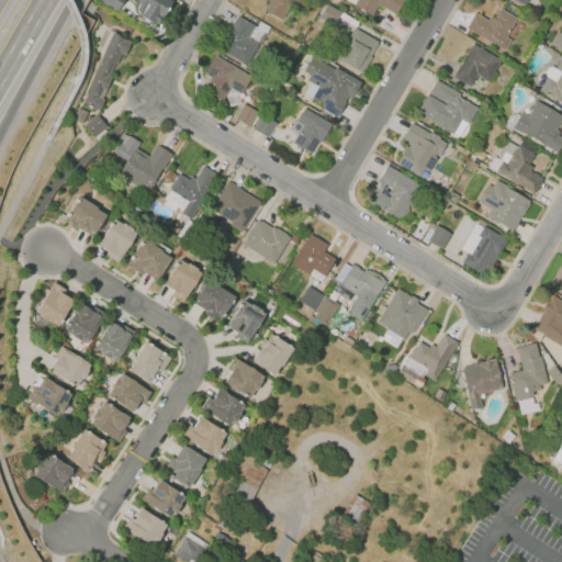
[(103,0),(172,0),(159,24),(156,23),(154,24),(136,14),(138,12),(136,11),(139,4),(131,0),(121,0),(116,10),(102,2),(103,0)]
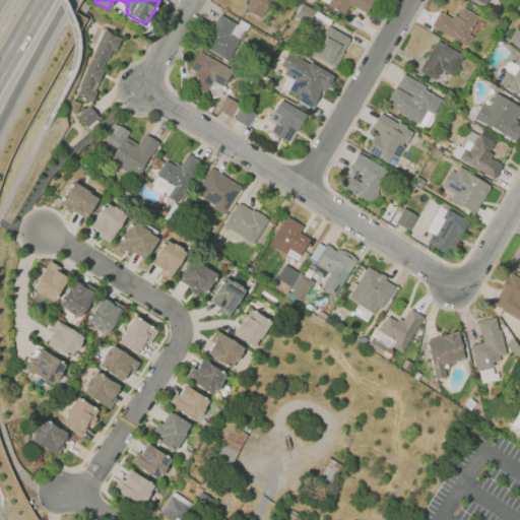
[(245,0),(248,2),(244,8),(260,18),(271,2),(274,2),(275,0),(245,0)]
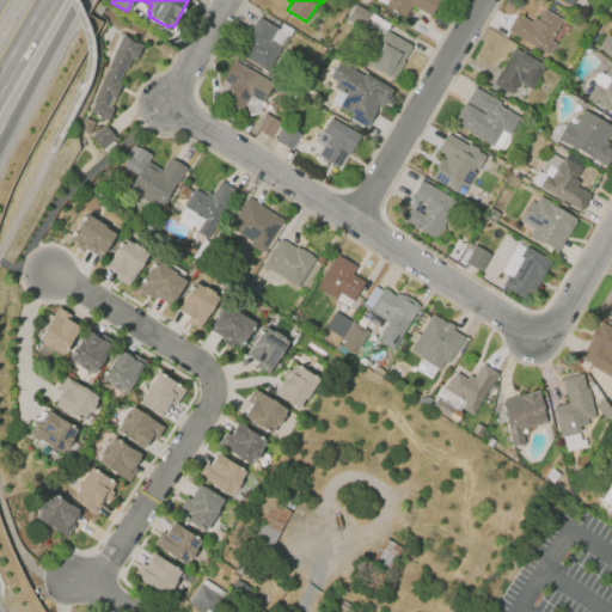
[(387,0),(439,0),(430,16),(411,6),(405,17),(385,6),(387,0)]
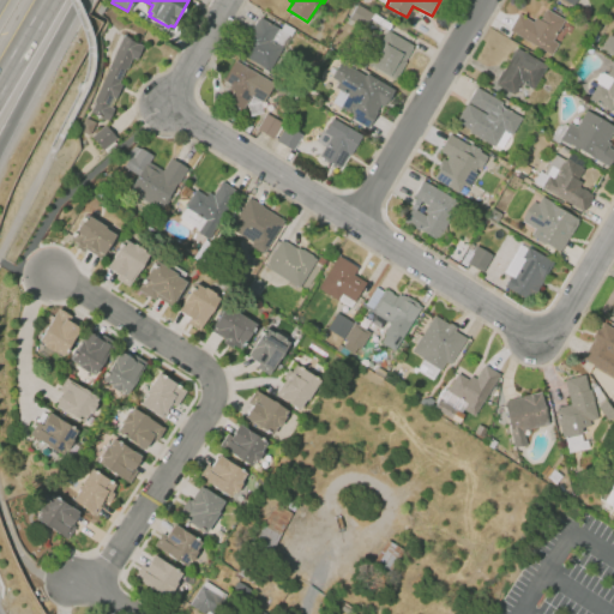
[(130,14),(134,2),(146,8),(140,19),(130,14)]
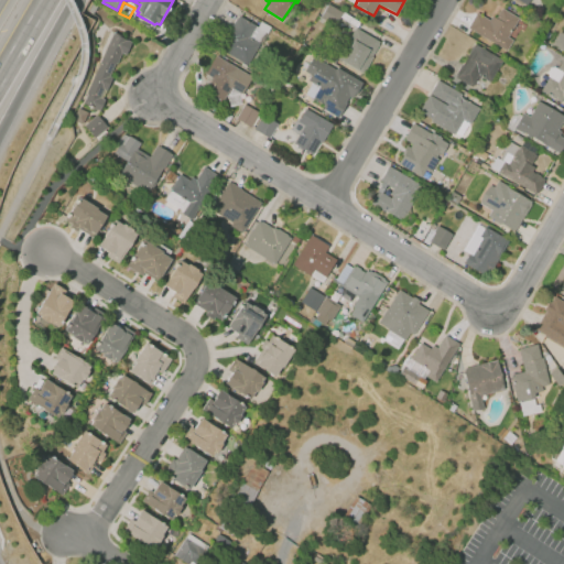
[(318,17),(333,25),(342,12),(327,3),(318,17)]
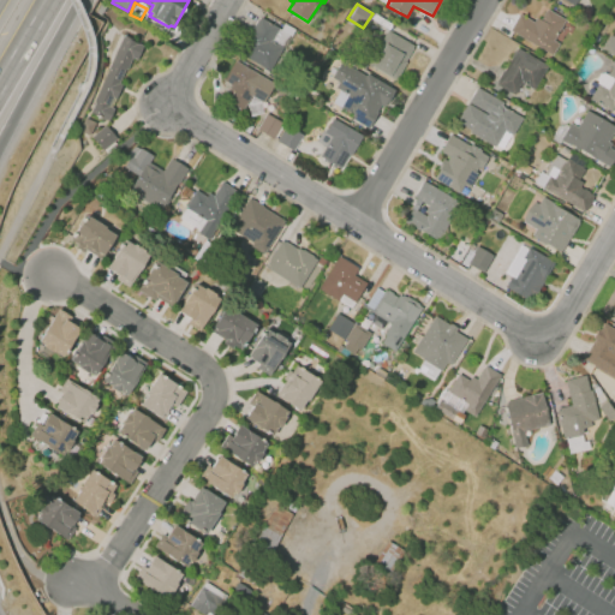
[(511,30),(519,15),(536,24),(547,7),(571,23),(553,54),(511,30)]
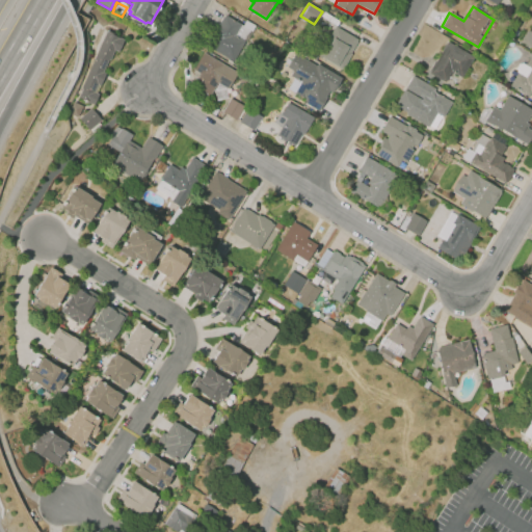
[(224,16),(207,46),(234,62),(246,41),(236,34),(241,25),(224,16)]
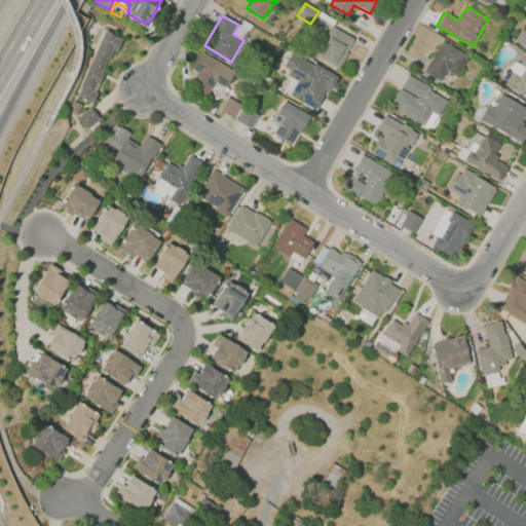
[(331,25),(354,39),(339,67),(314,53),(331,25)]
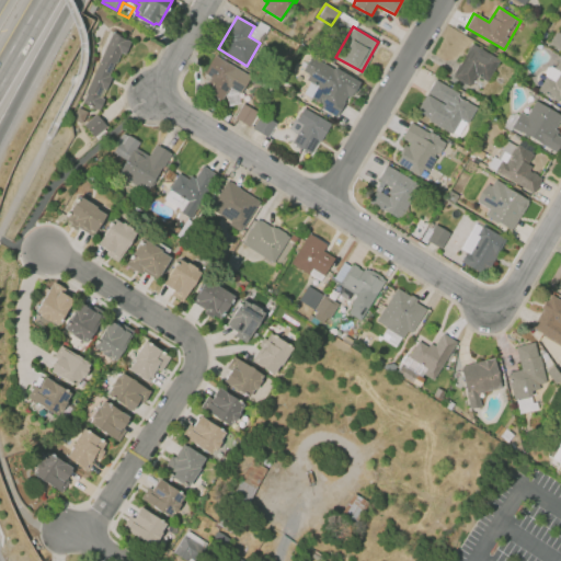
[(560,49),(548,42),(554,32),(559,34),(560,30),(560,49)]
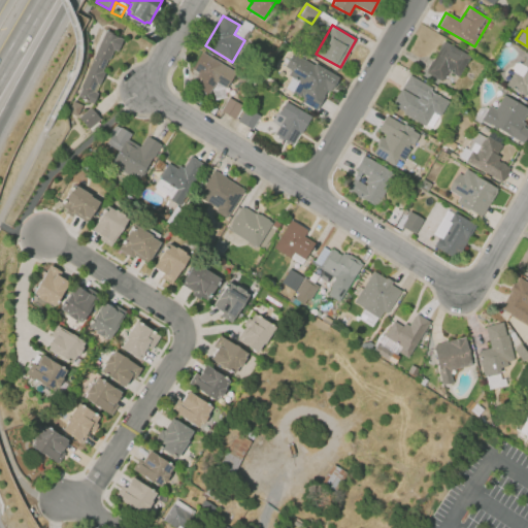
[(105,32),(123,39),(118,51),(114,50),(109,60),(108,59),(103,71),(105,72),(100,85),(99,85),(95,93),(99,94),(94,105),(77,98),(105,32)]
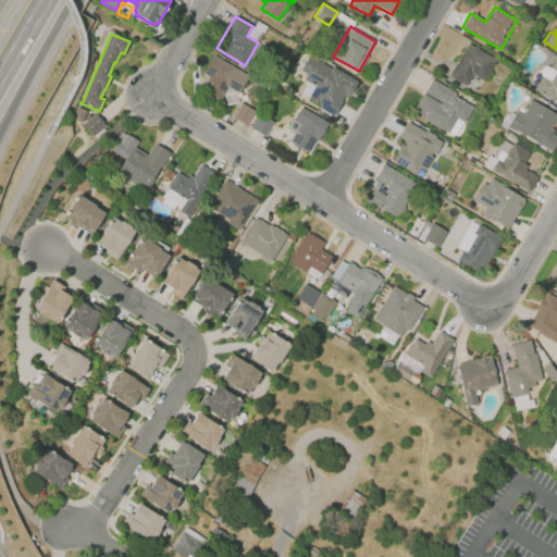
[(469,44),(496,60),(484,82),(472,74),(466,85),(449,76),(469,44)]
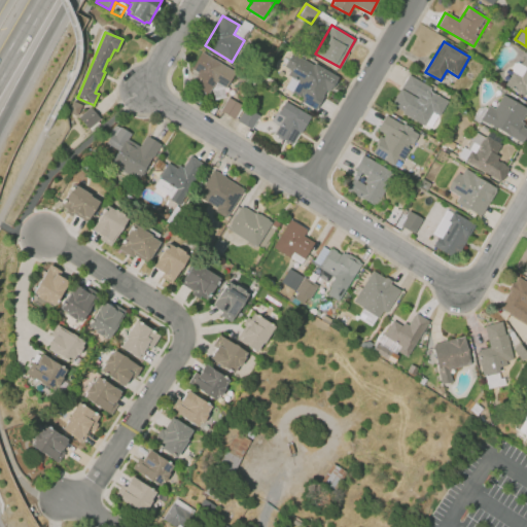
[(292,51),(313,65),(314,63),(339,77),(330,92),(327,90),(321,98),(323,100),(317,110),(303,102),(305,98),(287,88),(293,78),(288,75),(289,71),(282,67),(292,51)]
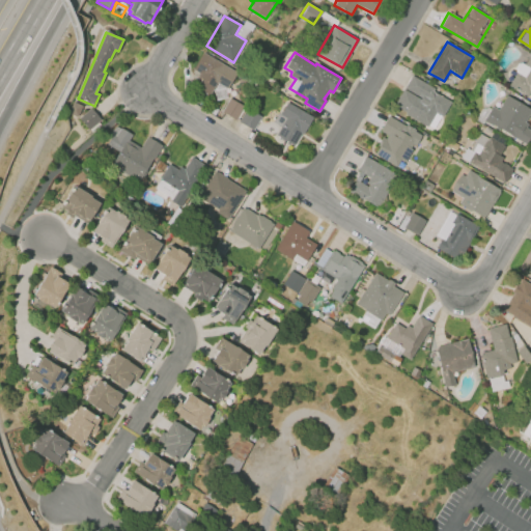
[(203,54),(226,66),(214,89),(211,94),(194,85),(199,75),(194,71),(203,54)]
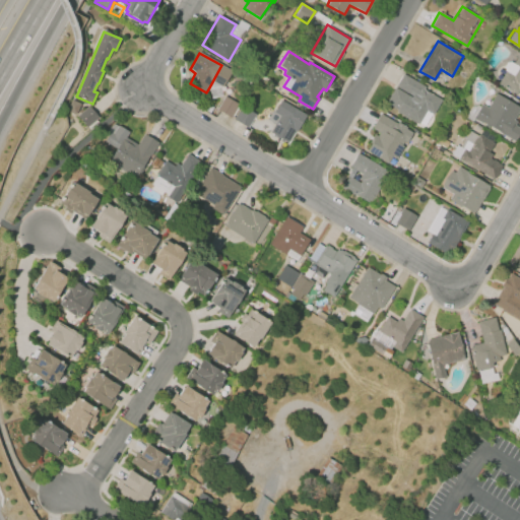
[(498,83),(516,53),(519,55),(519,90),(518,89),(516,94),(498,83)]
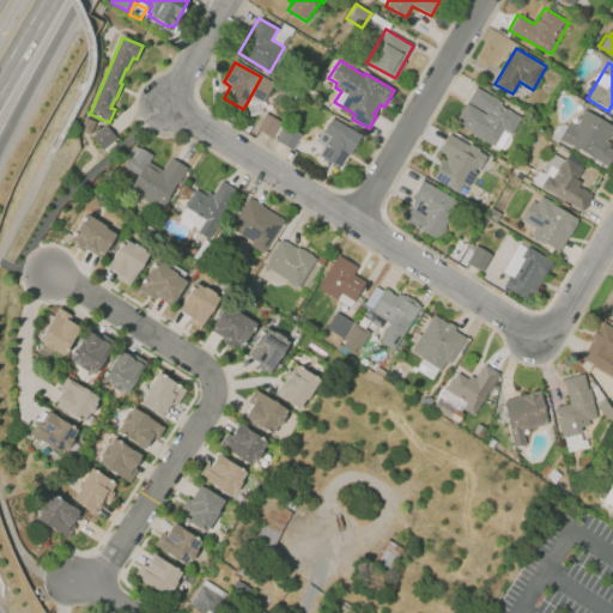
[(475,86),(523,115),(511,134),(503,129),(492,146),(454,122),(475,86)]
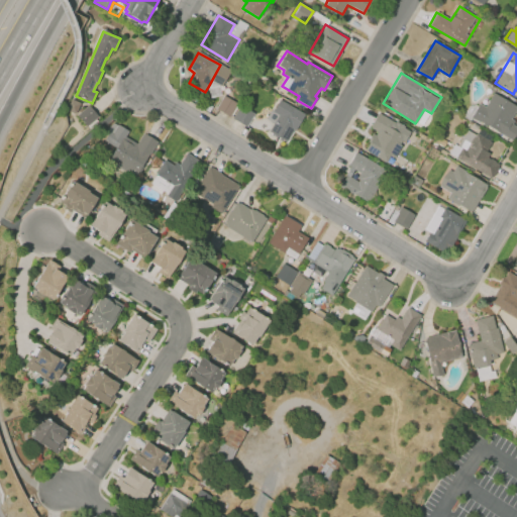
[(471,117),(479,103),(485,106),(493,92),(516,106),(510,117),(516,121),(516,130),(511,141),(471,117)]
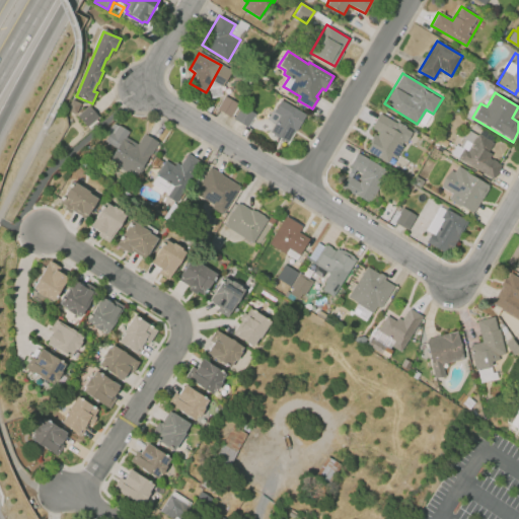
[(225,96),(239,104),(231,118),(217,108),(225,96)]
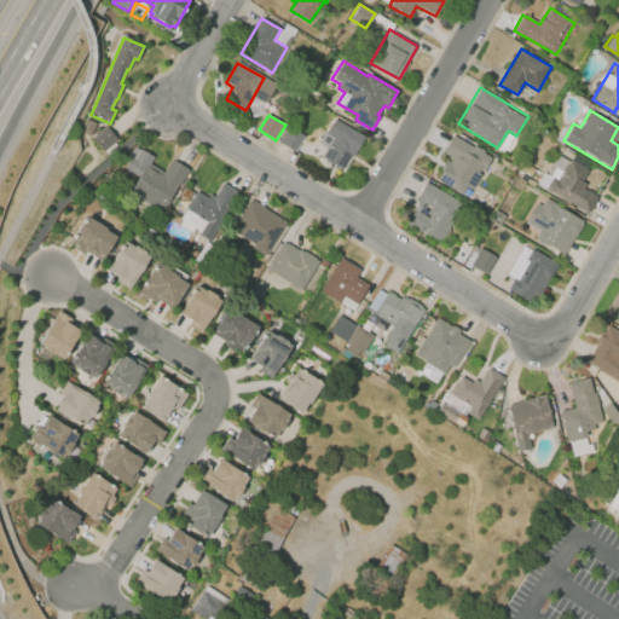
[(87,119),(97,123),(91,137),(80,132),(87,119)]
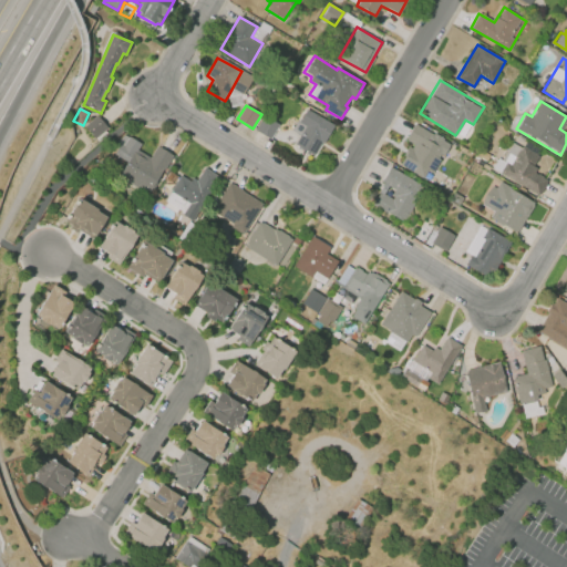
[(306,110),(333,126),(315,157),(295,146),(306,127),(298,123),(306,110)]
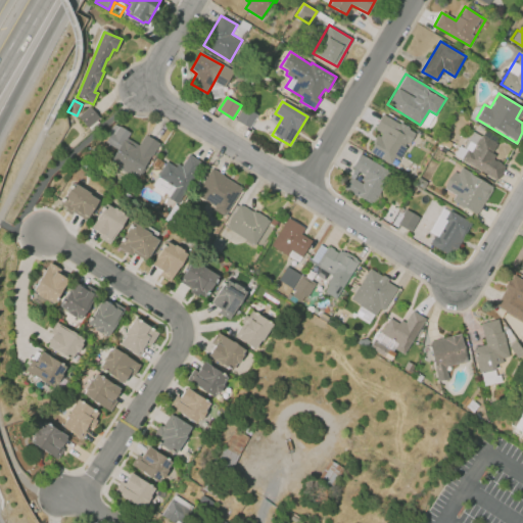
[(90,106),(100,119),(88,128),(78,116),(90,106)]
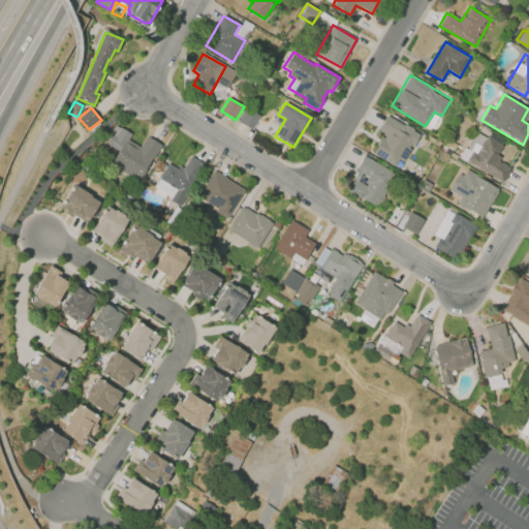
[(246,107),(238,122),(253,130),(260,116),(246,107)]
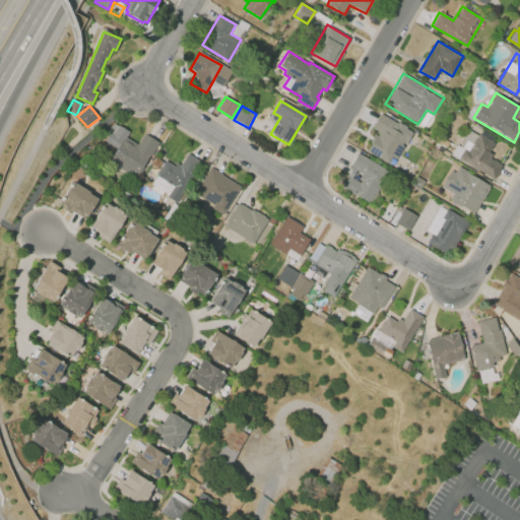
[(380,113),(412,132),(393,165),(368,149),(379,131),(372,126),(380,113)]
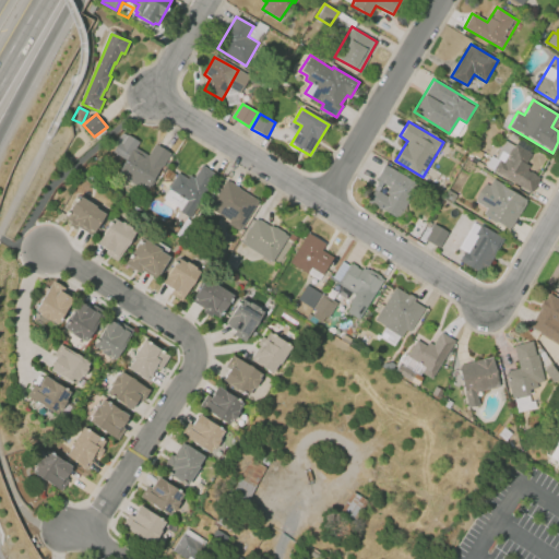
[(170,153),(147,190),(117,171),(125,158),(110,150),(122,131),(139,141),(134,147),(146,155),(154,143),(170,153)]
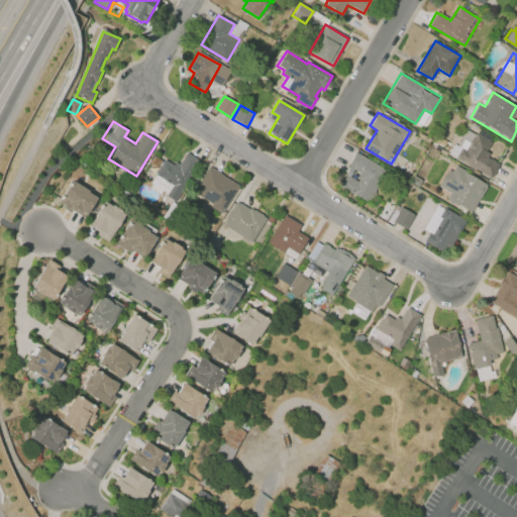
[(455,157),(472,130),(491,141),(484,154),(499,164),(491,177),(455,157)]
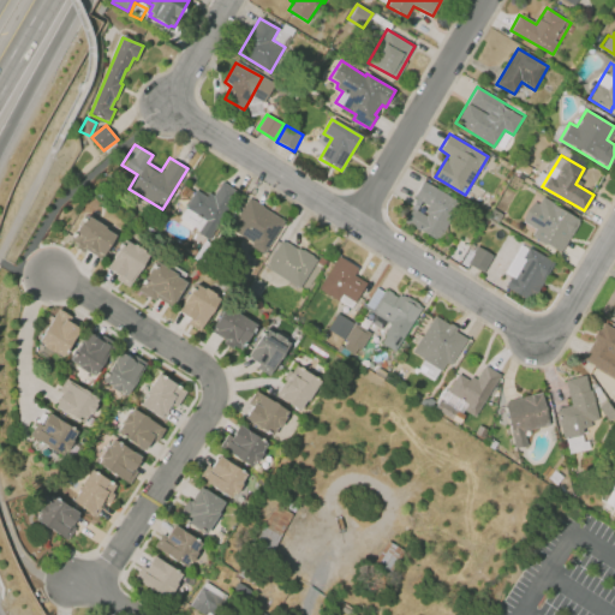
[(422,181),(460,203),(439,240),(405,221),(417,197),(413,196),(422,181)]
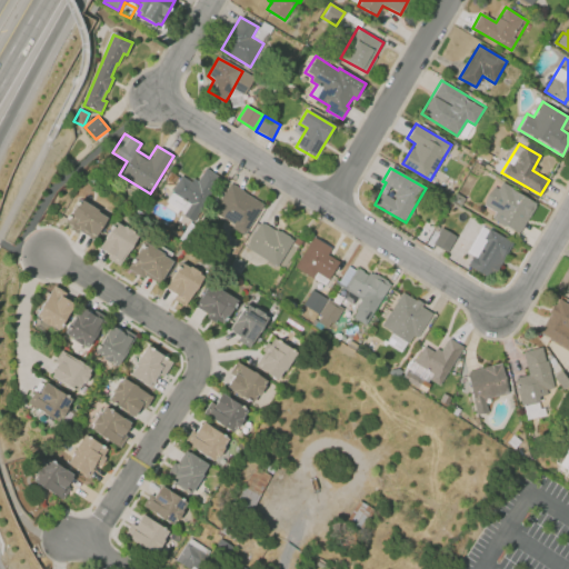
[(220,178),(195,221),(165,203),(180,176),(196,185),(205,169),(220,178)]
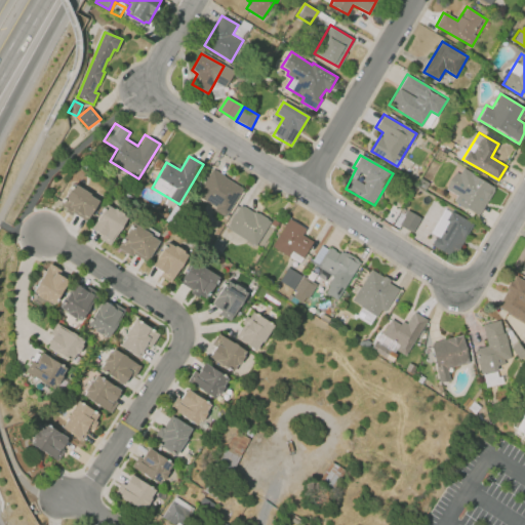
[(478,215),(442,194),(455,171),(458,173),(462,167),(495,187),(478,215)]
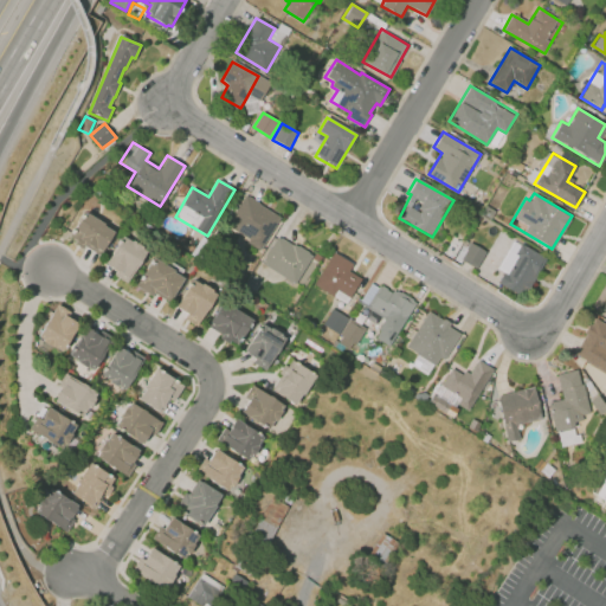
[(245,194),(281,217),(259,251),(224,230),(245,194)]
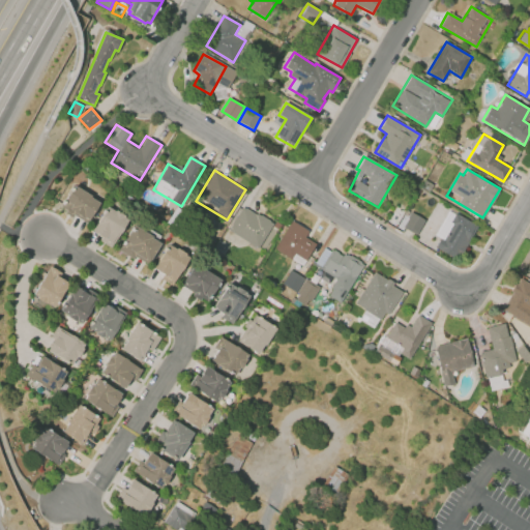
[(75,185),(100,202),(87,223),(75,214),(71,218),(65,213),(66,211),(61,207),(75,185)]
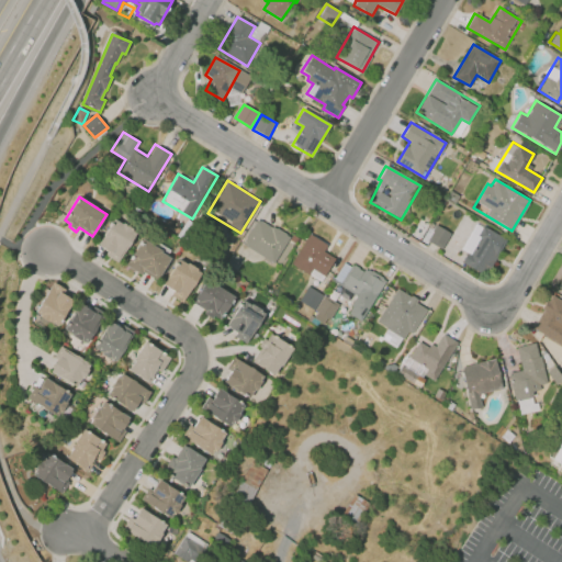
[(113,218),(136,232),(117,262),(107,256),(109,253),(98,246),(113,218)]
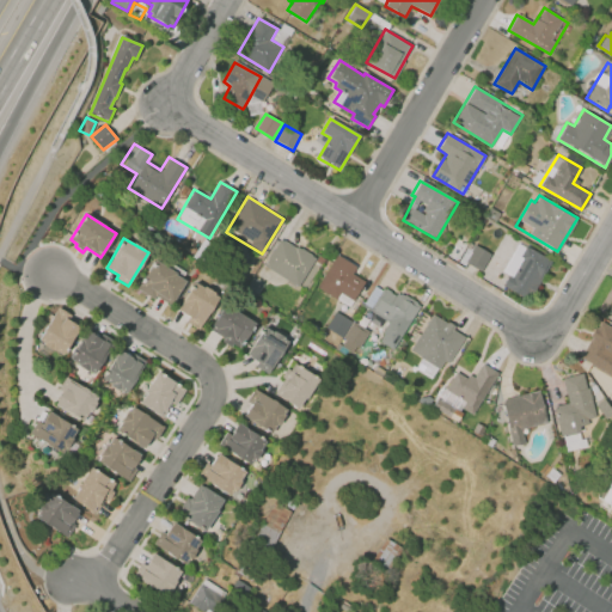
[(280,239),(316,261),(300,287),(264,265),(280,239)]
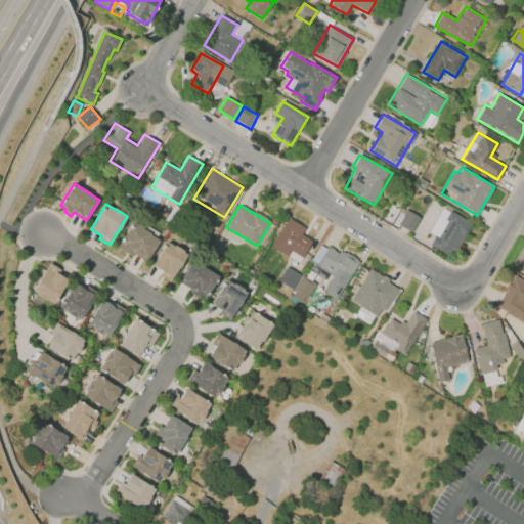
[(405,209),(421,218),(411,232),(396,223),(405,209)]
